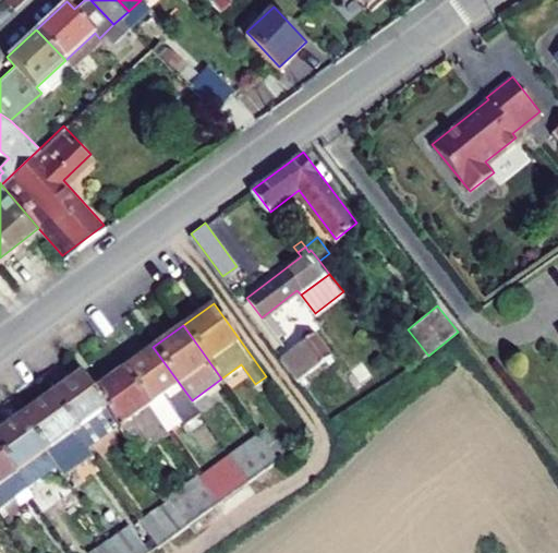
[(330,350),(315,329),(280,355),(296,376),(330,350)]
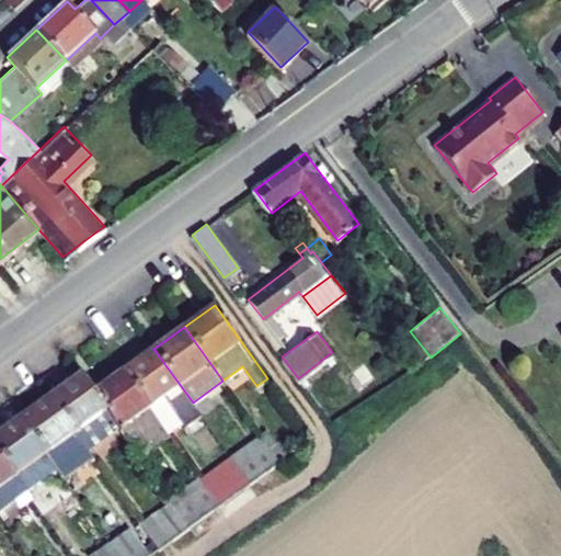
[(193,403),(153,349),(147,353),(125,370),(150,405),(167,428),(170,432),(184,421),(187,426),(202,415),(193,403)]
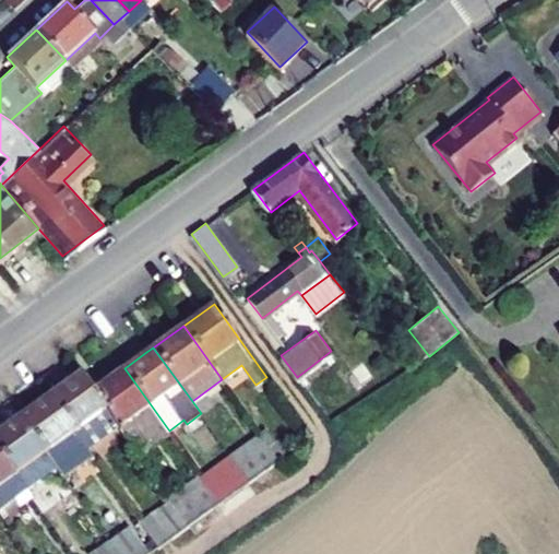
[(125,368),(94,390),(116,422),(134,448),(152,436),(135,413),(150,403),(125,368)]
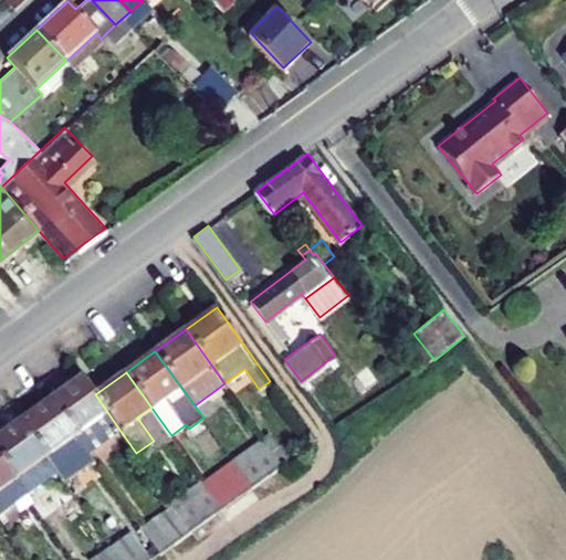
[(74,383),(51,400),(76,435),(86,448),(117,426),(95,394),(82,378),(74,383)]
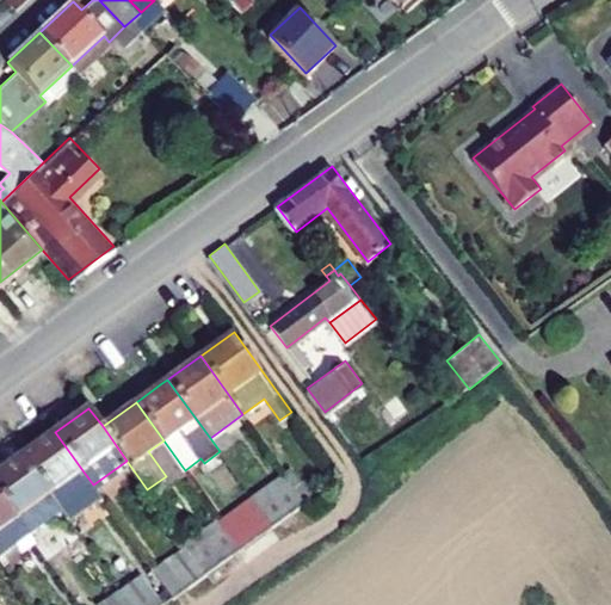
[(32,448),(23,454),(62,508),(68,518),(86,505),(68,480),(82,470),(55,432),(32,448)]
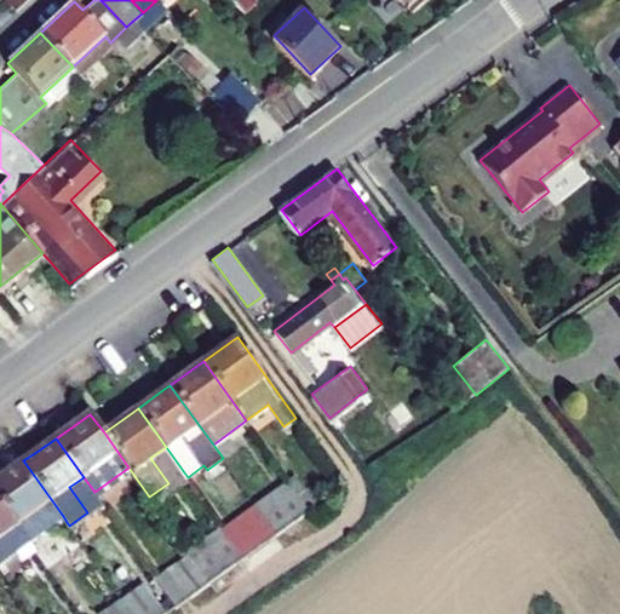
[(166,447),(150,458),(168,483),(184,472),(166,447)]
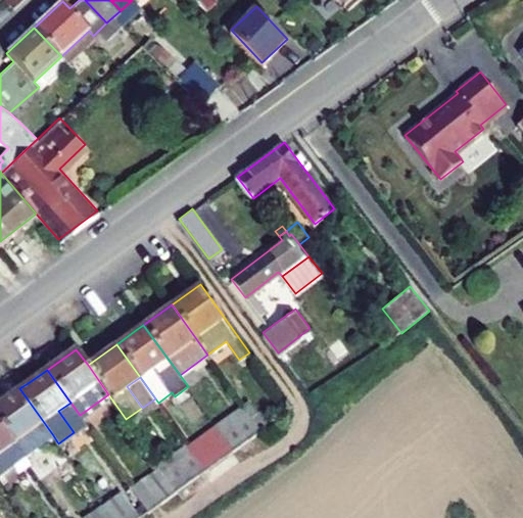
[(14,392),(0,403),(0,420),(25,456),(53,435),(19,388),(14,392)]
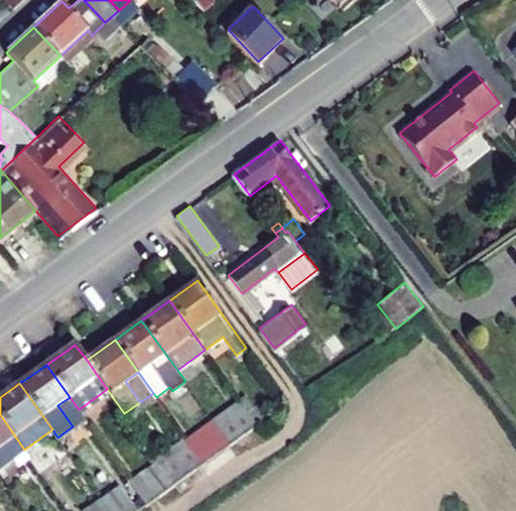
[(264,417),(247,393),(239,399),(257,423),(262,430),(275,420),(270,413),(264,417)]
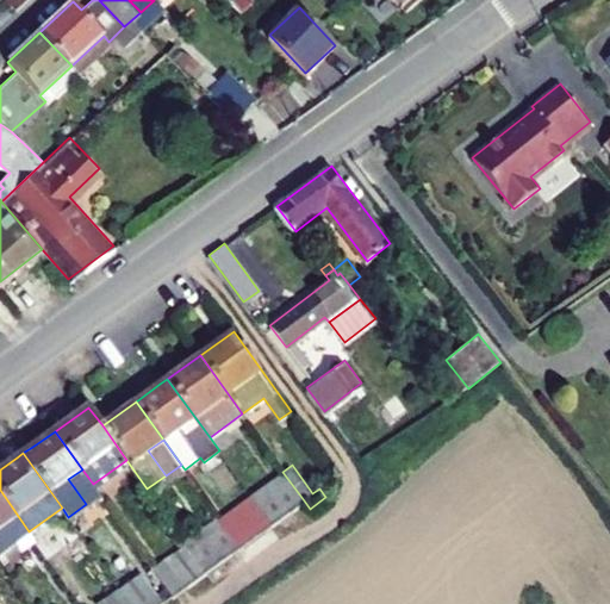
[(93,484),(82,469),(68,479),(86,504),(100,494),(93,484)]
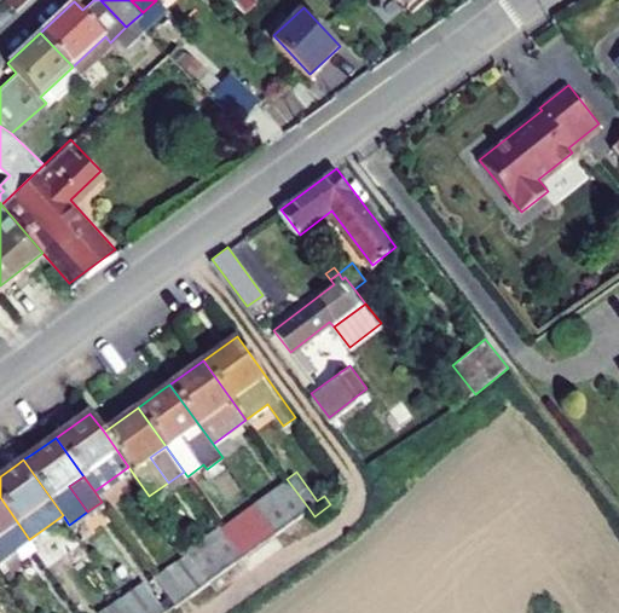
[(287,479),(255,502),(276,531),(308,508),(287,479)]
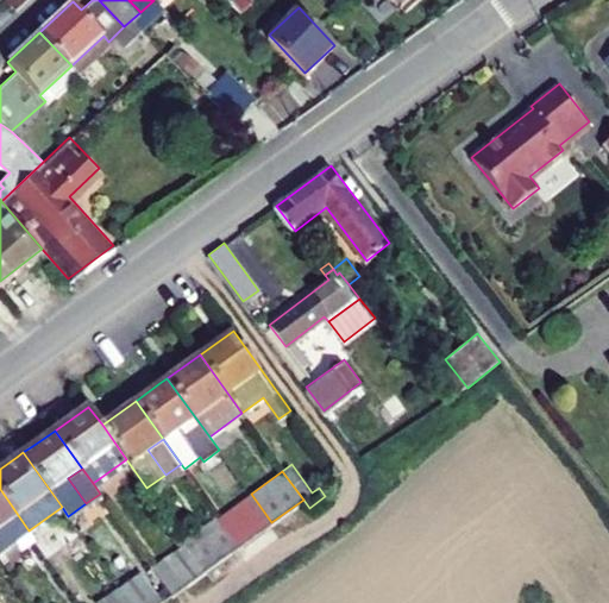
[(0,550),(29,531),(0,489),(0,550)]
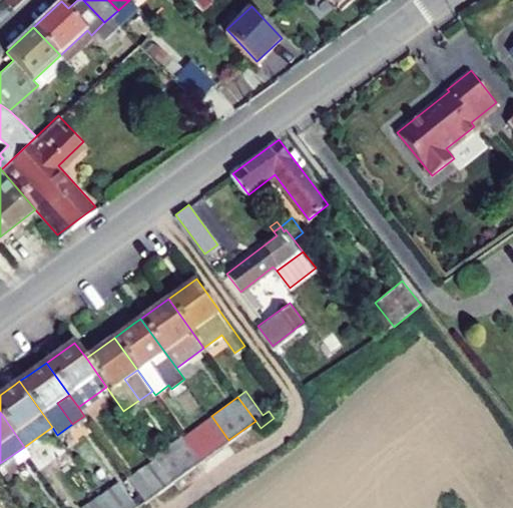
[(211,416),(184,436),(201,460),(228,440),(211,416)]
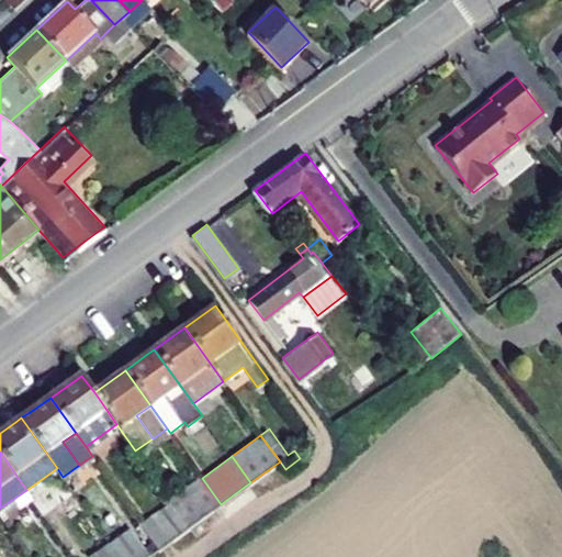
[(169,498),(171,501),(190,526),(221,504),(202,478),(200,475),(169,498)]
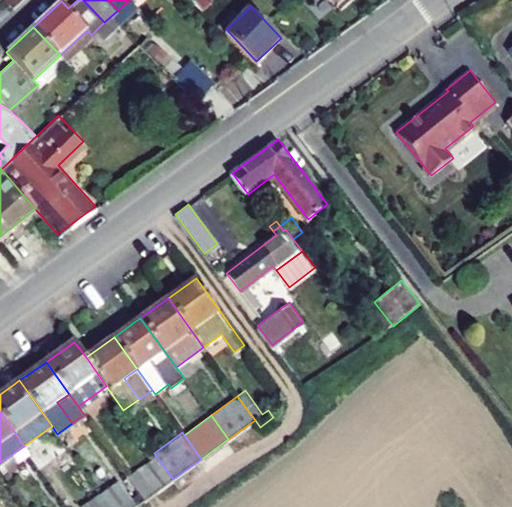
[(156,456),(128,476),(144,499),(173,479),(156,456)]
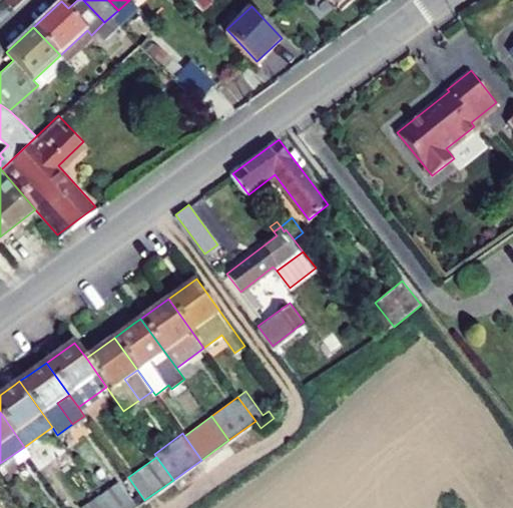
[(144,500),(128,477),(120,482),(136,505),(144,500)]
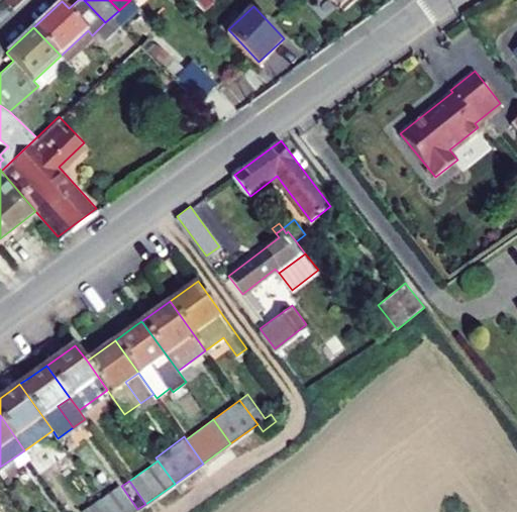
[(120,485),(101,498),(110,511),(133,511),(137,509),(121,486),(120,485)]
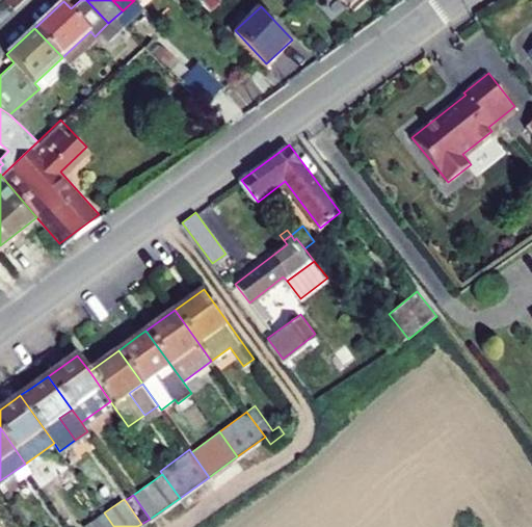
[(113,526),(104,512),(85,526),(113,526)]
